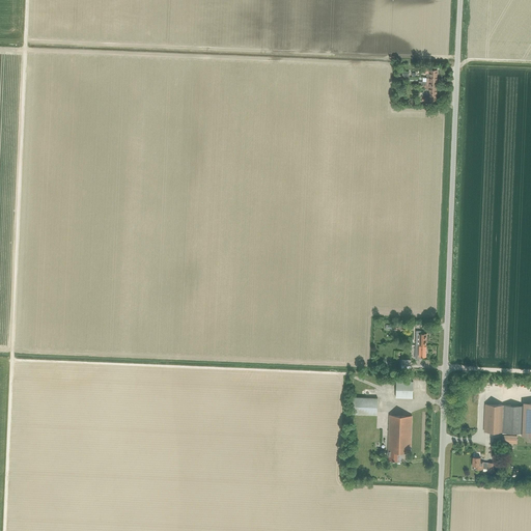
[(427,78),(437,78),(437,70),(428,70),(428,67),(423,67),(422,73),(427,73),(427,78)]
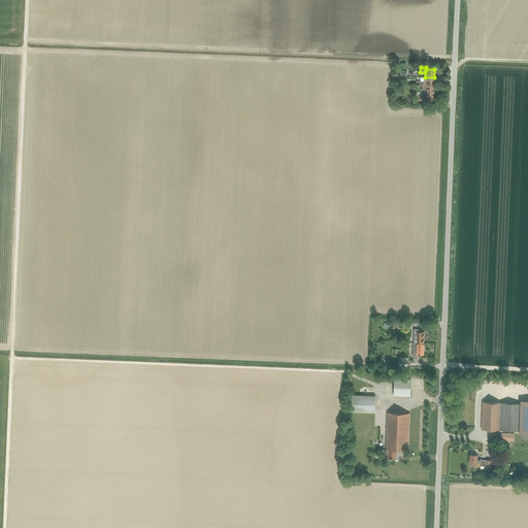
[(414,335),(414,343),(417,343),(424,343),(424,332),(419,332),(419,329),(414,329),(414,335)]
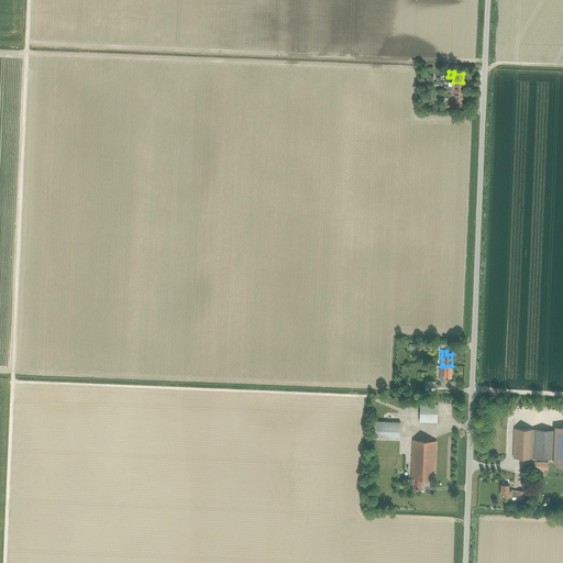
[(444,366),(441,366),(440,379),(444,379),(444,378),(451,378),(452,366),(444,366)]
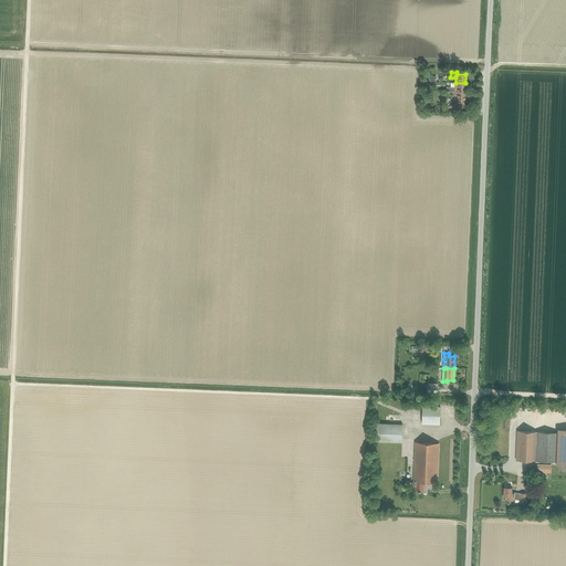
[(440,425),(440,407),(422,406),(422,423),(440,425)]
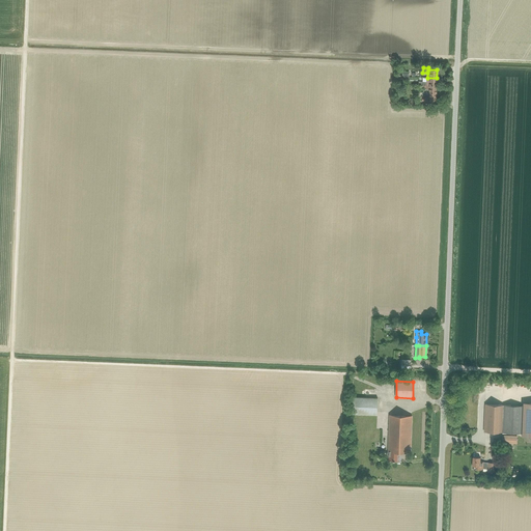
[(352,414),(376,415),(378,398),(353,397),(352,414)]
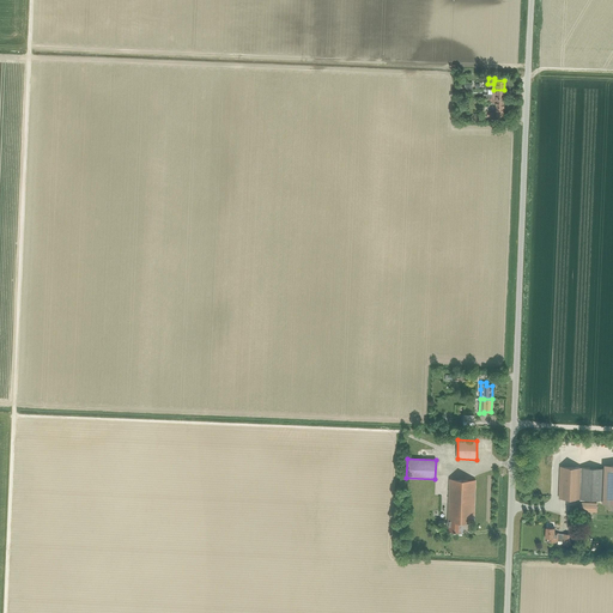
[(612,466),(605,466),(605,468),(582,467),(560,467),(559,498),(581,499),(604,501),(604,502),(612,502),(612,466)]
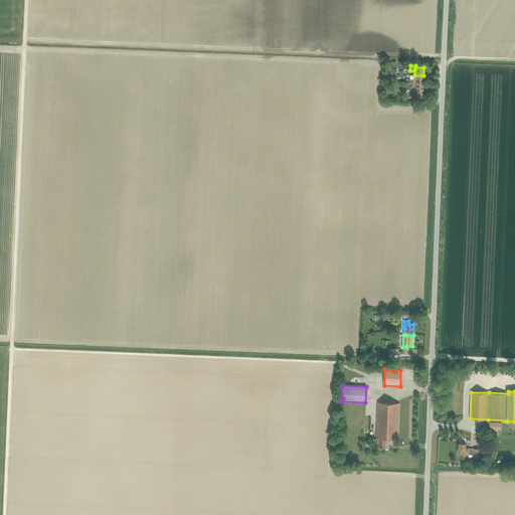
[(398,439),(399,403),(377,402),(376,439),(375,440),(374,441),(374,444),(375,446),(376,446),(377,446),(377,447),(387,447),(387,439),(398,439)]
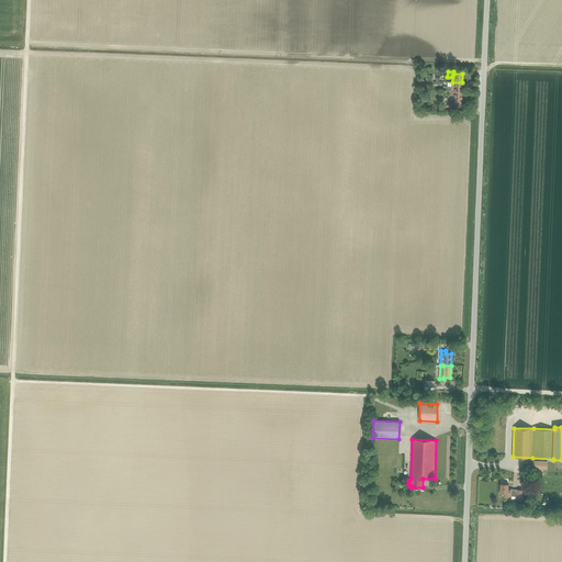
[(531,469),(547,470),(548,461),(531,461),(531,469)]
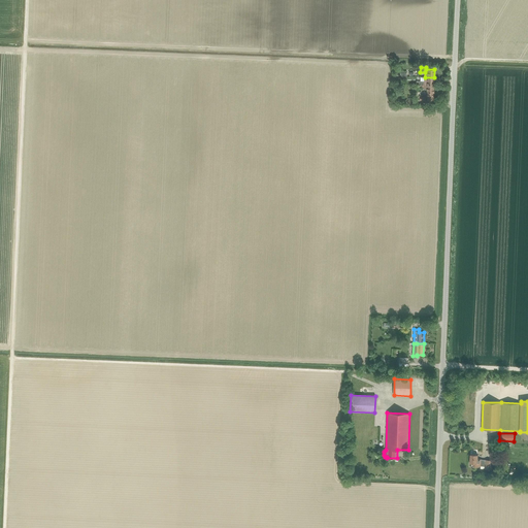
[(492,460),(482,460),(482,459),(477,459),(477,455),(470,454),(469,463),(471,463),(470,466),(479,467),(479,466),(485,466),(485,469),(491,469),(492,460)]
